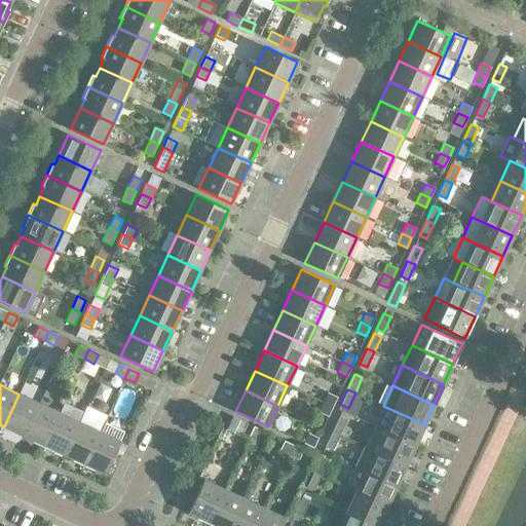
[(328,392),(324,403),(333,407),(337,397),(328,392)]
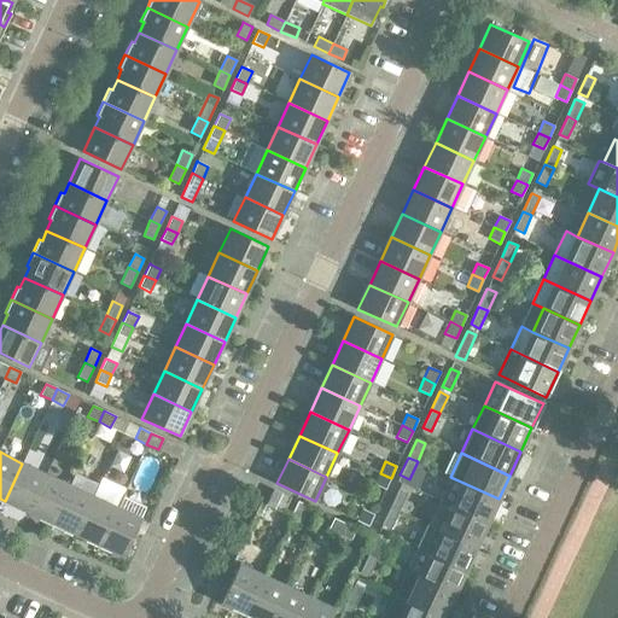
[(28,512),(46,474),(22,464),(5,501),(28,512)]
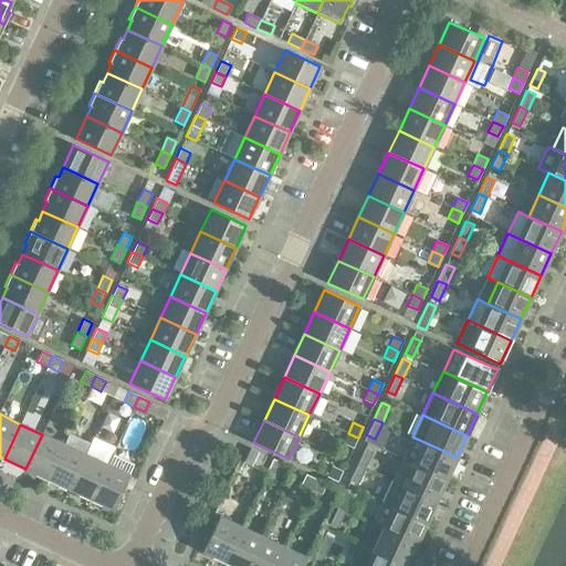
[(353,448),(358,438),(348,433),(343,443),(353,448)]
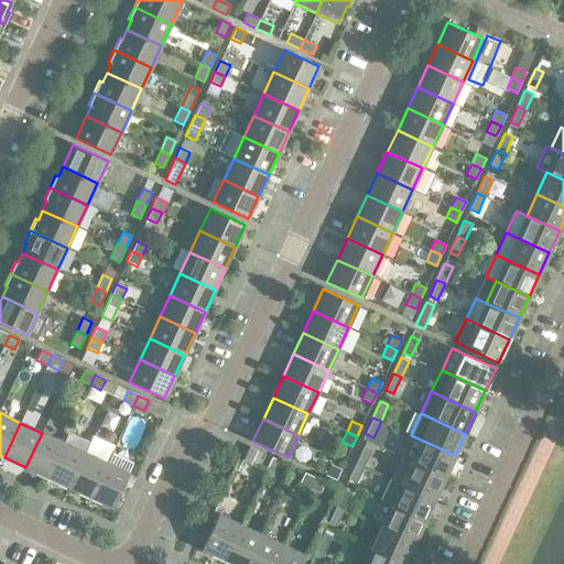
[(47,477),(63,443),(42,433),(25,467),(47,477)]
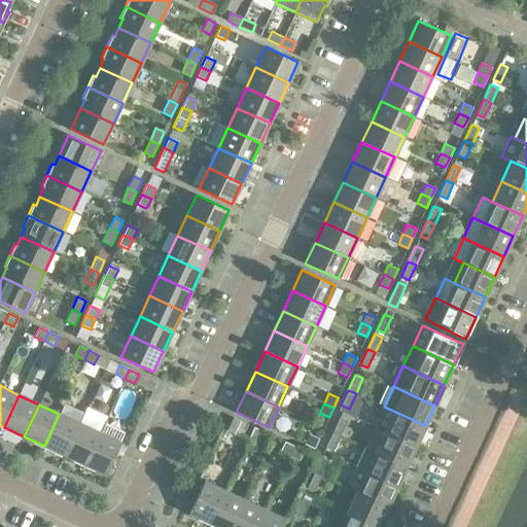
[(64,456),(79,423),(83,414),(64,405),(59,414),(44,446),(64,456)]
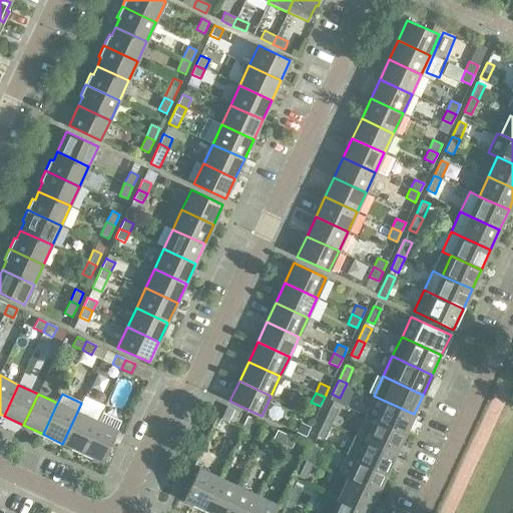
[(405,434),(414,414),(374,396),(365,416),(405,434)]
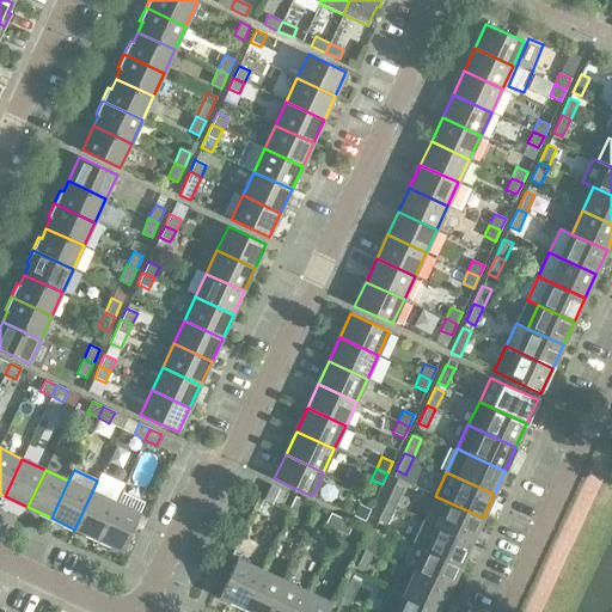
[(98,540),(116,502),(122,489),(123,484),(101,473),(97,481),(92,491),(74,530),(98,540)]
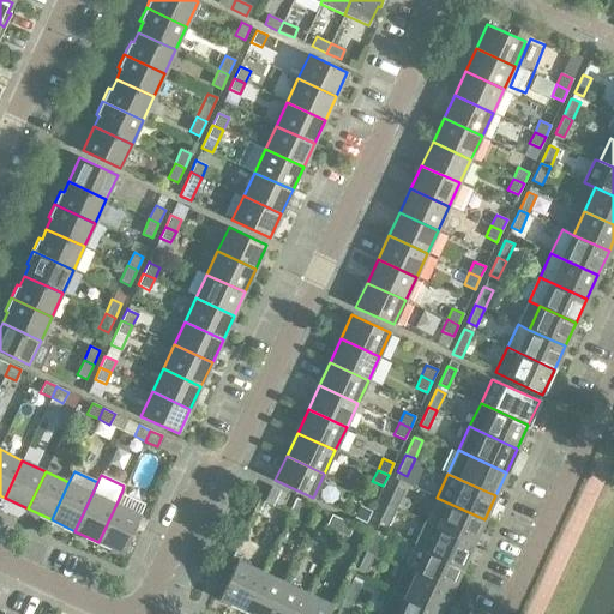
[(396,486),(387,504),(397,507),(404,491),(396,486)]
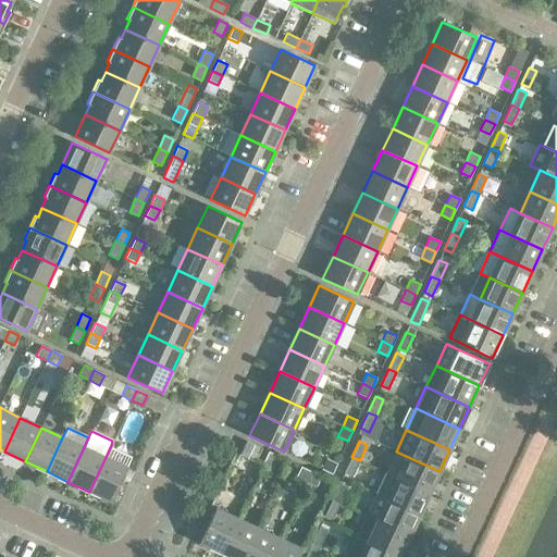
[(255,461),(261,448),(247,442),(240,455),(255,461)]
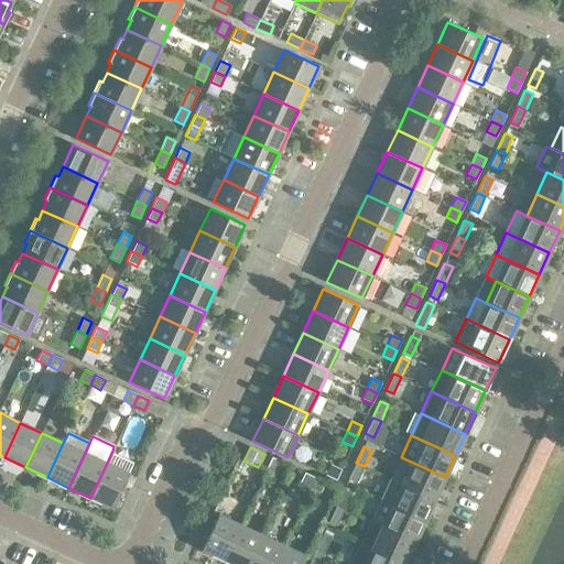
[(112,451),(107,463),(90,498),(112,508),(129,473),(133,463),(112,453),(114,451),(112,451)]
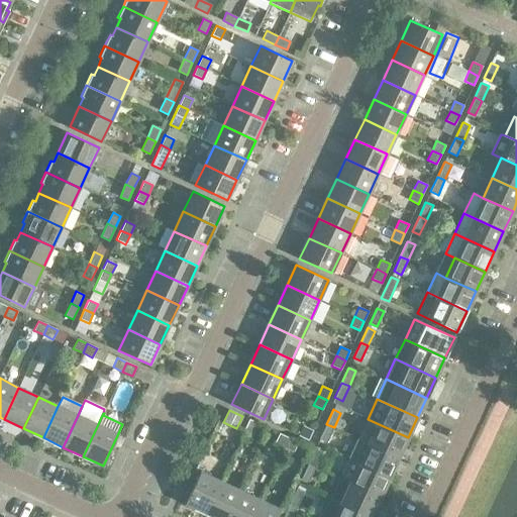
[(249,442),(257,424),(259,423),(249,419),(240,438),(249,442)]
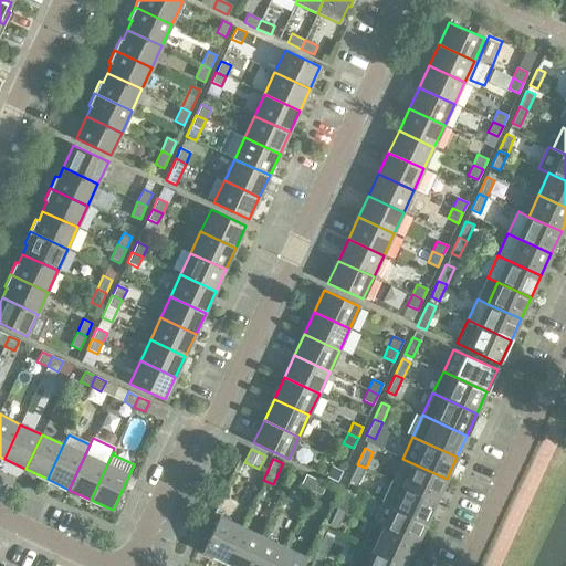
[(436,501),(447,479),(402,459),(392,480),(436,501)]
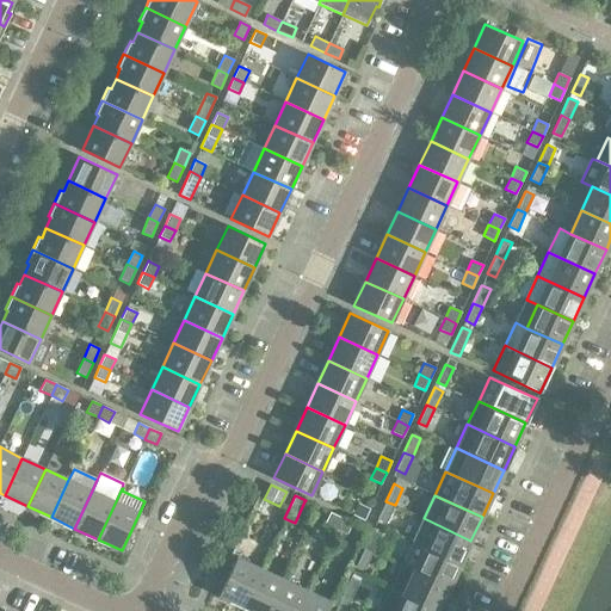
[(387,523),(395,505),(386,501),(377,519),(387,523)]
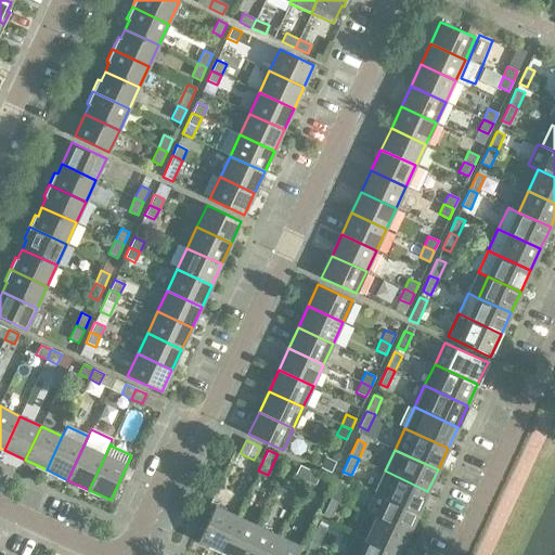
[(336,462),(335,462),(326,457),(321,467),(331,473),(336,462)]
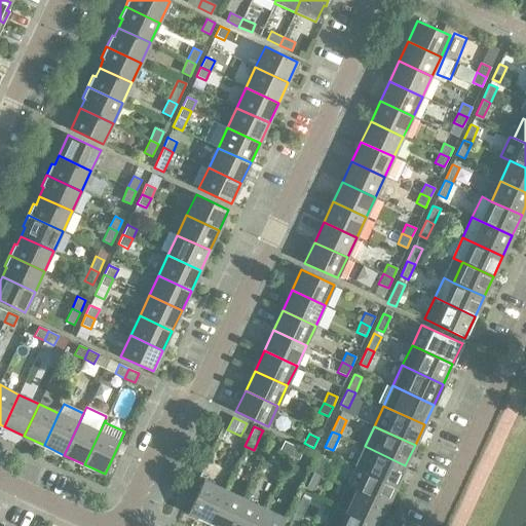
[(290,454),(294,445),(284,441),(279,450),(290,454)]
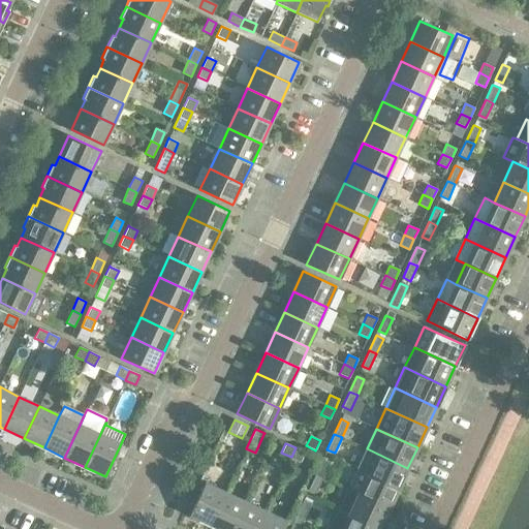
[(305,453),(296,447),(291,457),(301,462),(305,453)]
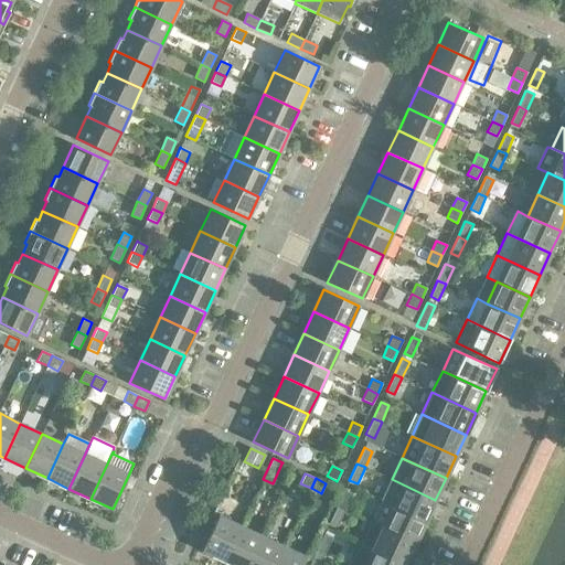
[(425,521),(435,500),(392,479),(382,501),(425,521)]
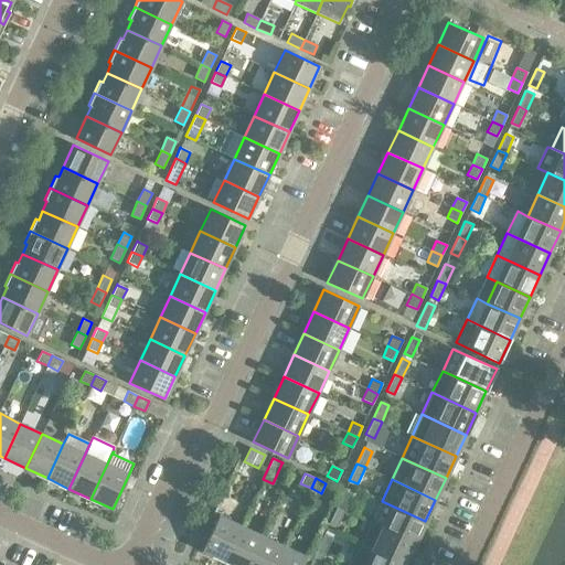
[(352,494),(345,491),(344,490),(337,507),(344,510),(352,494)]
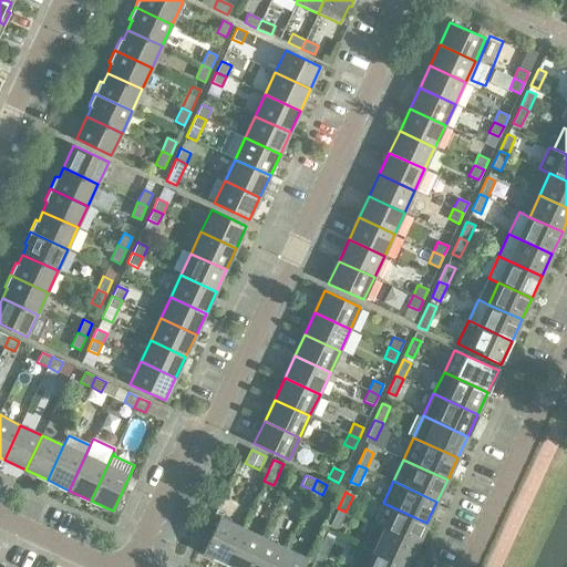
[(416,545),(426,523),(383,503),(372,525),(416,545)]
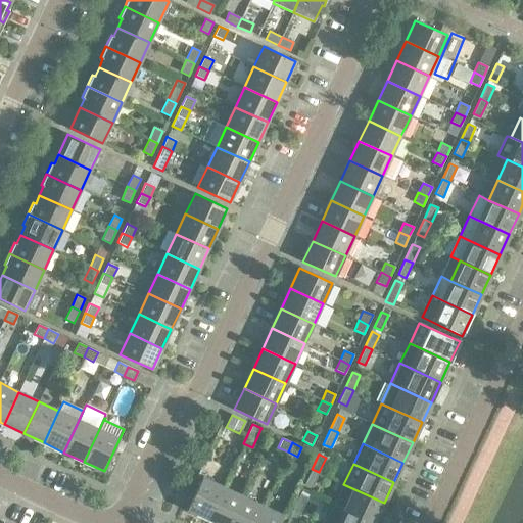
[(312,487),(319,472),(312,469),(304,484),(312,487)]
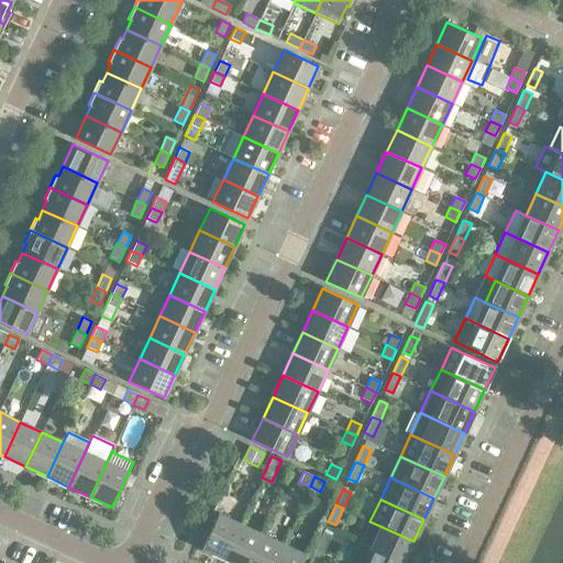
[(223,559),(240,523),(218,514),(201,549),(223,559)]
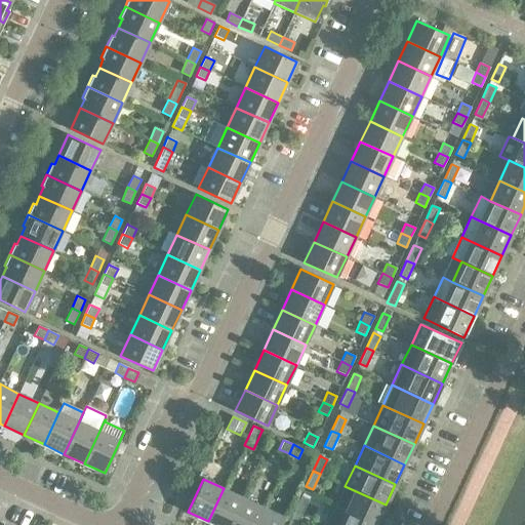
[(376,524),(386,505),(345,486),(335,506),(376,524)]
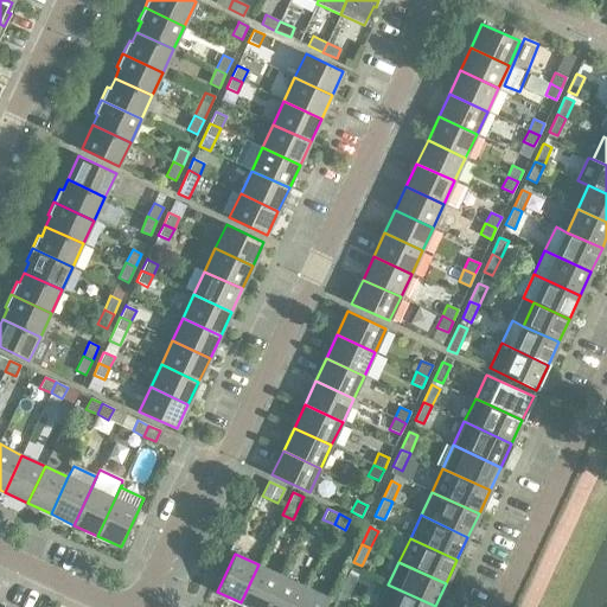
[(250,606),(267,606),(282,576),(259,564),(241,602),(250,606)]
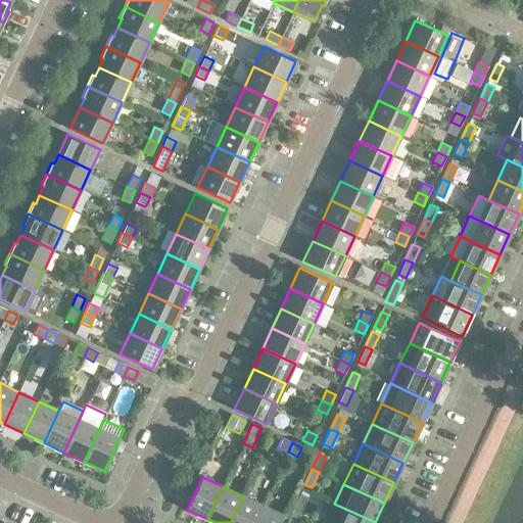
[(307,497),(300,493),(293,509),(300,512),(307,497)]
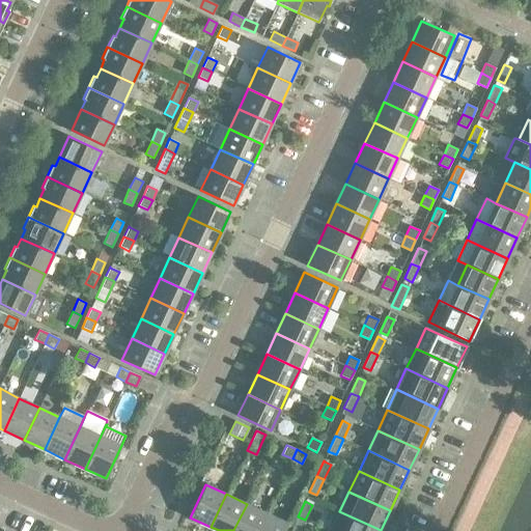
[(258,530),(267,513),(247,504),(233,530),(258,530)]
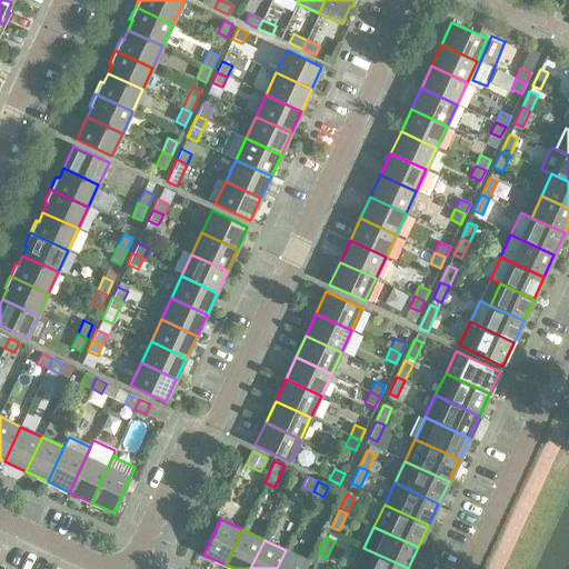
[(407,568),(408,568),(363,548),(353,568),(407,568)]
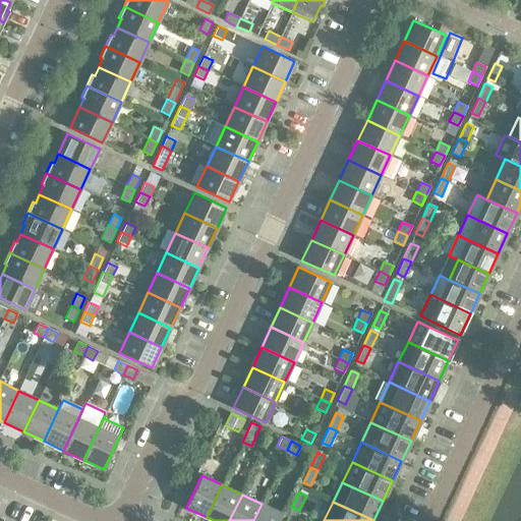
[(278,520),(283,513),(262,504),(253,520),(278,520)]
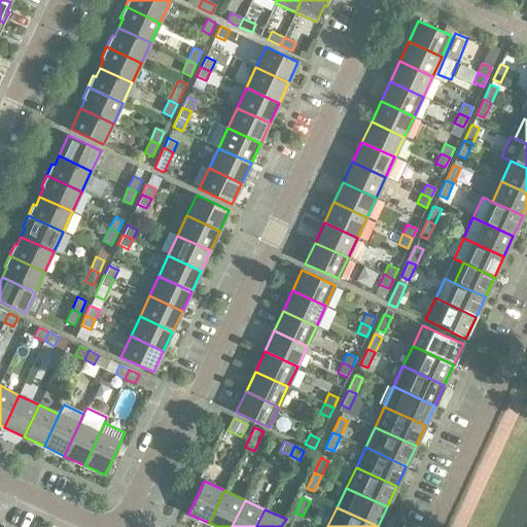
[(297,526),(303,516),(295,513),(288,526),(297,526)]
